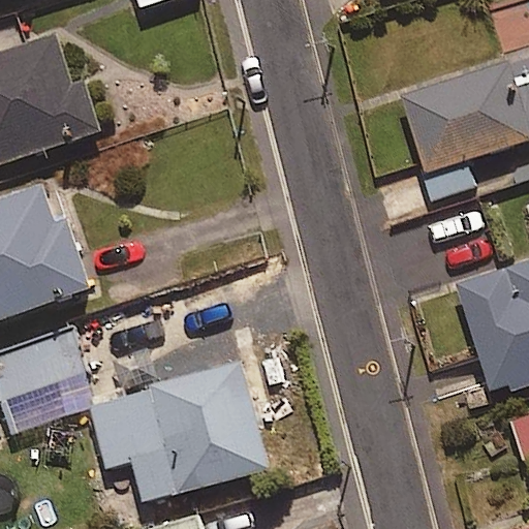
[(57,36),(0,56),(0,161),(97,127),(81,82),(73,84),(57,36)]
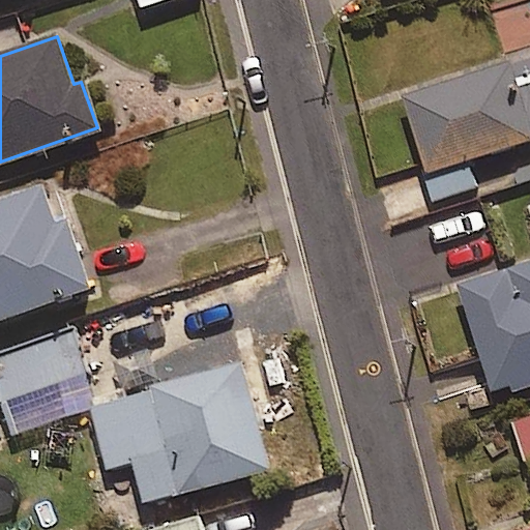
[(468,162),(529,141),(529,53),(403,94),(437,202),(477,188),(468,162)]
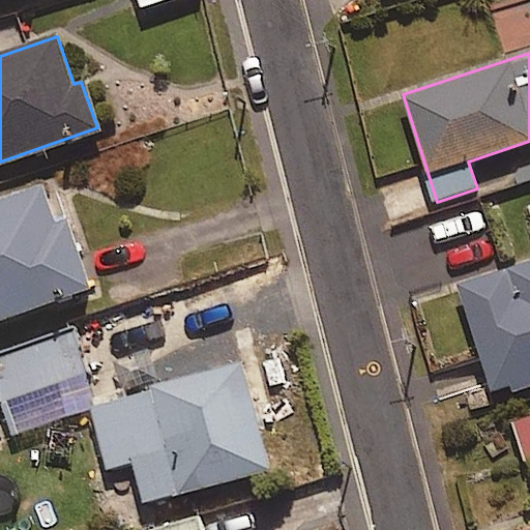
[(52,224),(38,185),(0,198),(0,323),(92,292),(67,218),(52,224)]
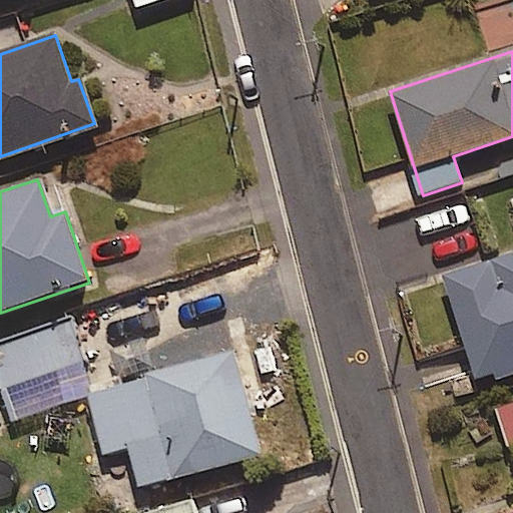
[(512,366),(512,251),(442,273),(473,378),(512,366)]
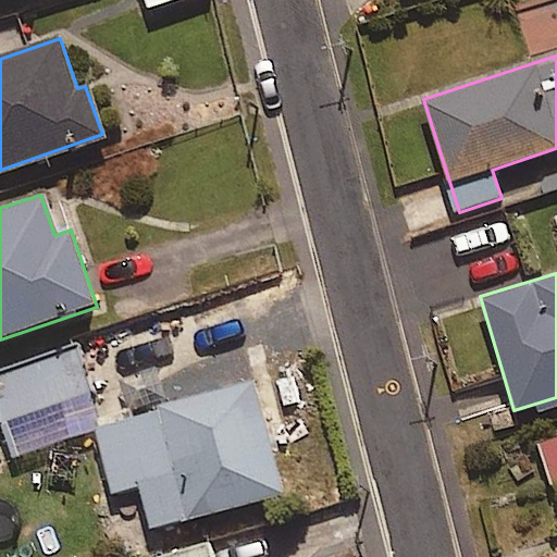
[(78,343),(0,372),(0,430),(97,393),(78,343)]
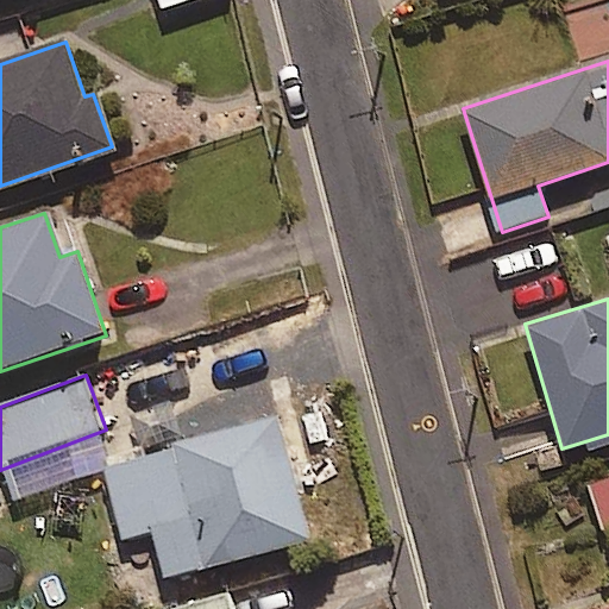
[(99,469),(119,541),(154,531),(168,581),(314,538),(278,416),(99,469)]
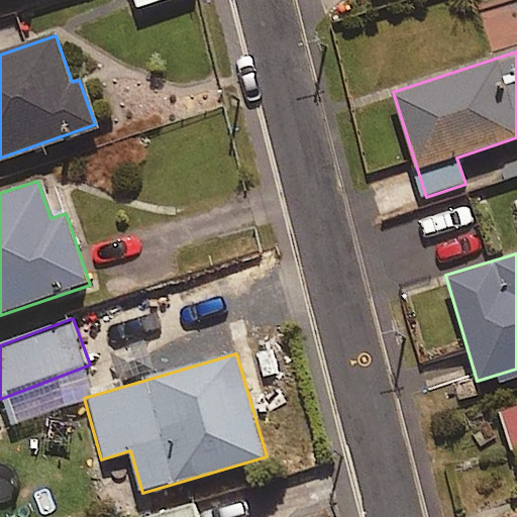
[(516,450),(516,405),(500,413),(516,451),(516,450)]
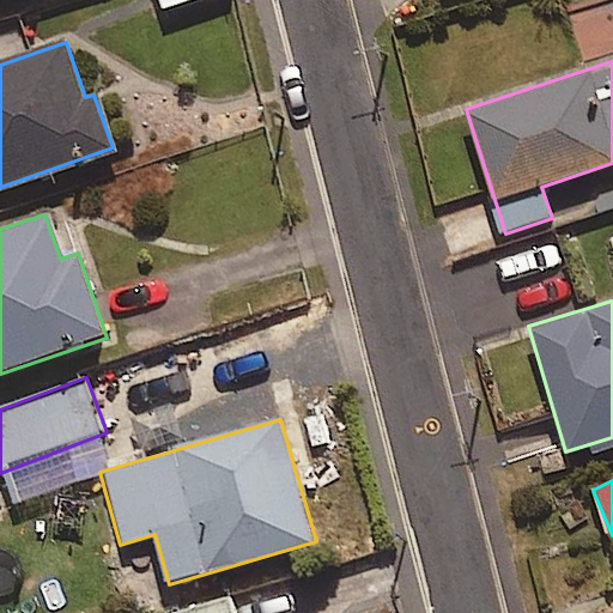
[(236,612),(231,595),(167,612),(236,612)]
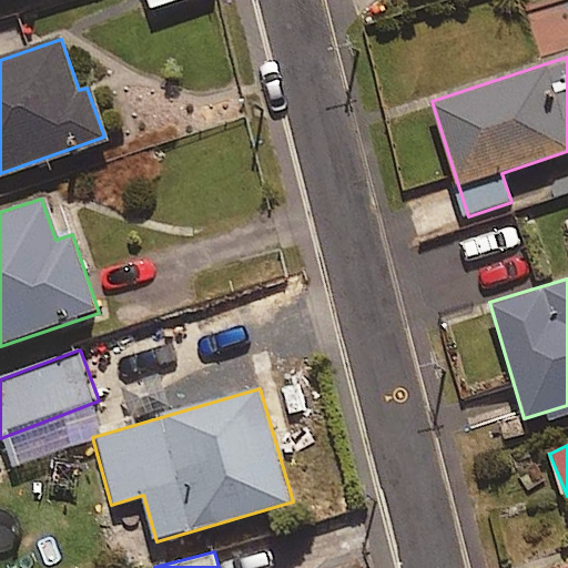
All buildings are outlined.
